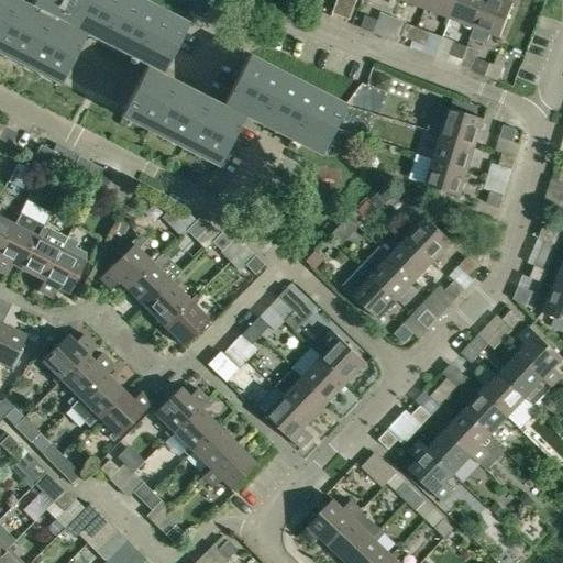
[(119,118),(133,125),(135,121),(164,135),(162,139),(183,151),(185,146),(198,153),(196,156),(217,167),(242,117),(275,133),(319,155),(322,147),(344,107),(330,99),(327,102),(300,89),(301,85),(280,74),(278,77),(265,70),(267,67),(246,56),(222,103),(191,88),(161,72),(185,24),(170,18),(168,21),(141,7),(142,3),(136,0),(0,0),(0,51),(3,53),(2,57),(23,68),(25,65),(39,70),(36,75),(57,85),(61,77),(83,36),(144,68),(119,118)]
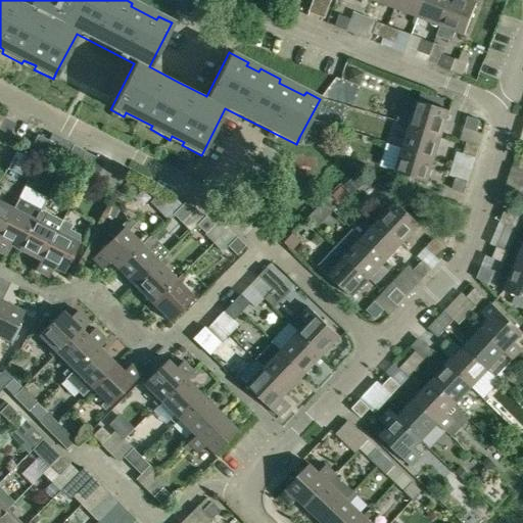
[(316,0),(311,12),(324,18),(331,0),(316,0)]
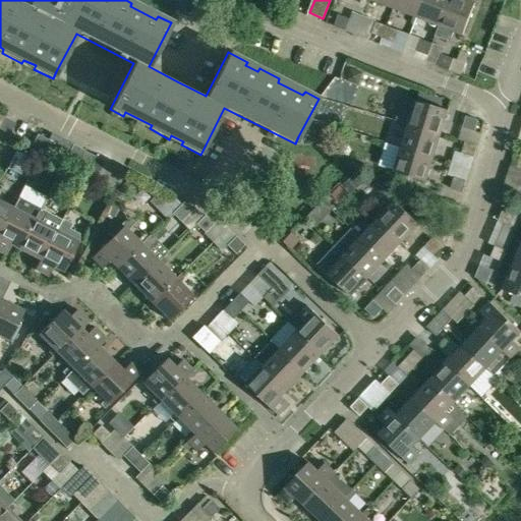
[(370,0),(393,8),(396,0),(370,0)]
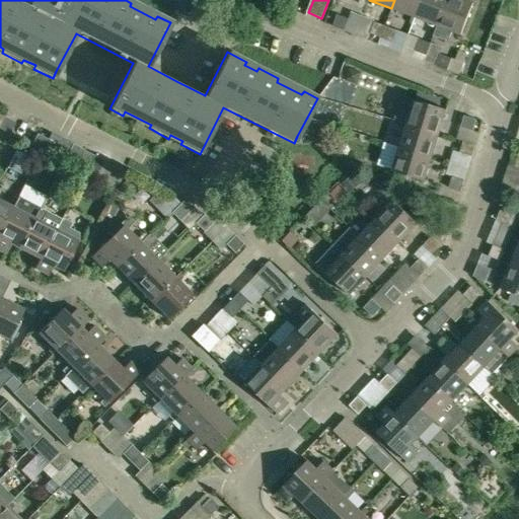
[(394,0),(391,8),(415,17),(421,0),(394,0)]
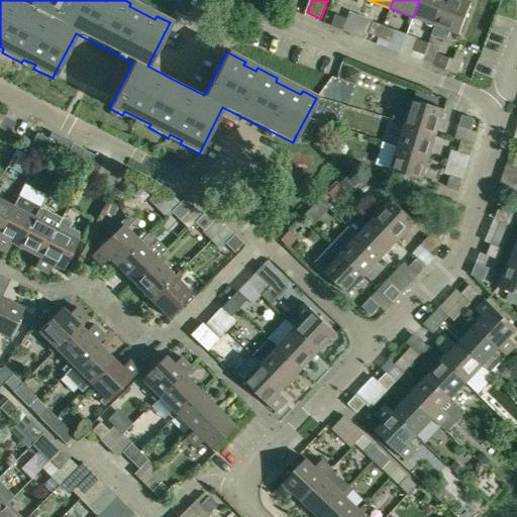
[(419,0),(413,17),(436,26),(445,0),(419,0)]
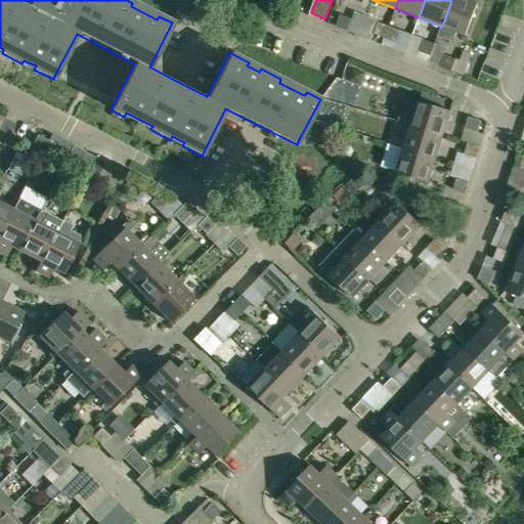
[(466,0),(451,0),(442,27),(438,36),(448,40),(454,37),(456,32),(465,36),(477,4),(466,0)]
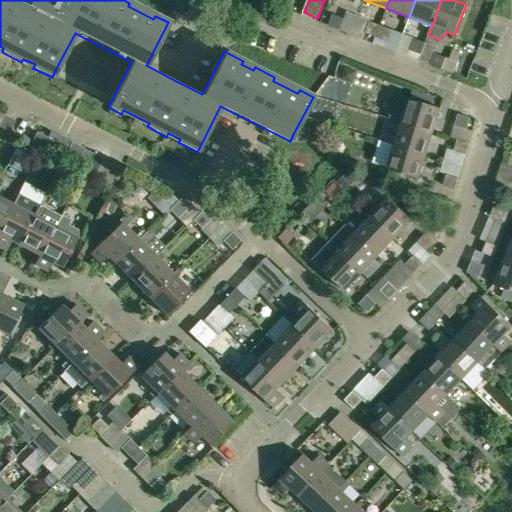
[(328,26),(339,31),(343,19),(332,15),(328,26)]
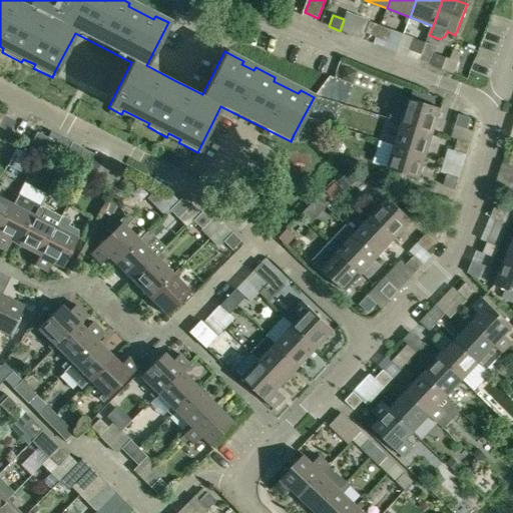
[(365,34),(376,38),(381,26),(370,22),(365,34)]
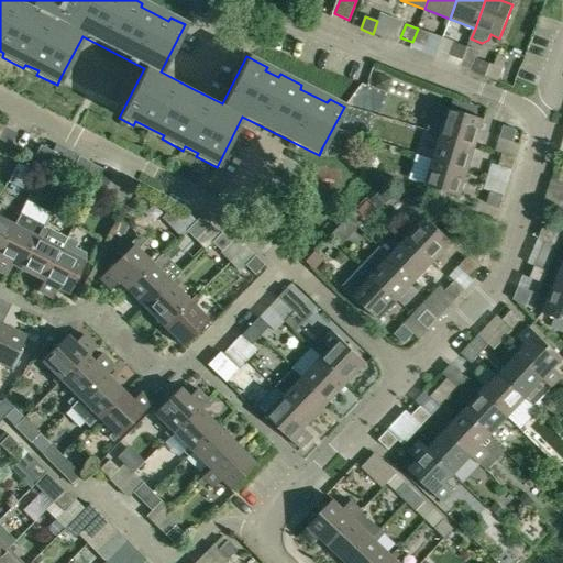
[(429,33),(418,29),(412,42),(424,46),(429,33)]
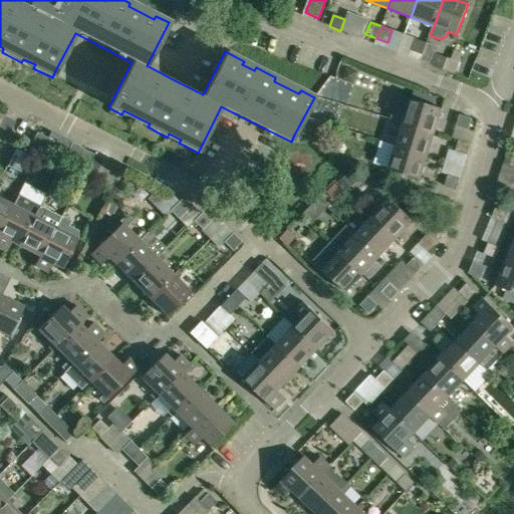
[(415,39),(411,51),(422,55),(426,44),(415,39)]
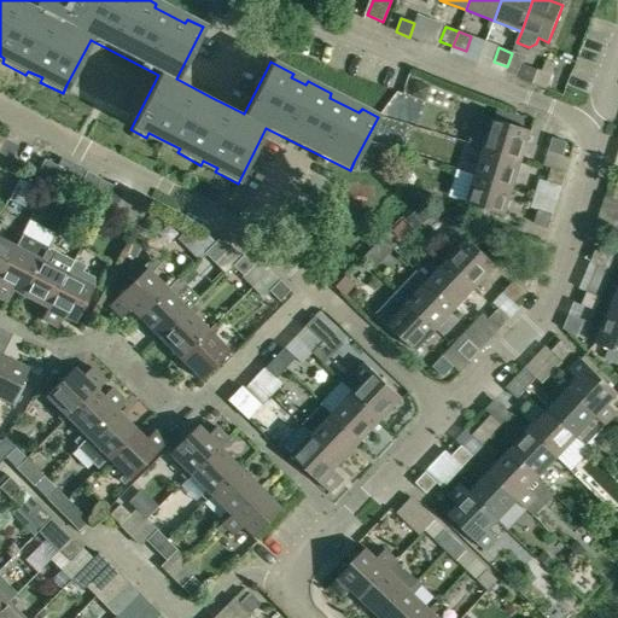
[(518,79),(531,85),(536,70),(523,65),(518,79)]
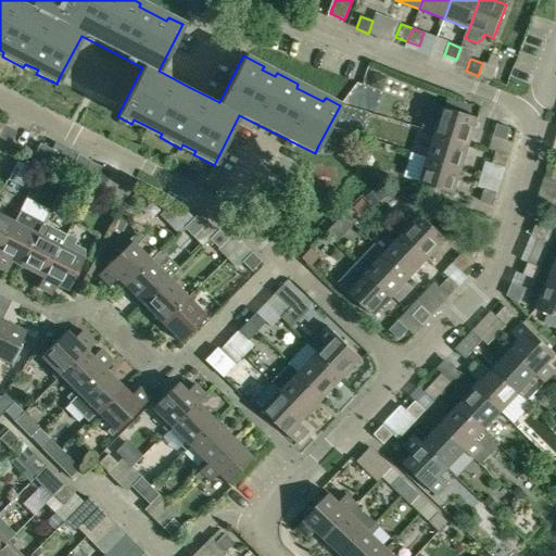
[(422,129),(436,133),(469,143),(477,118),(430,103),(422,129)]
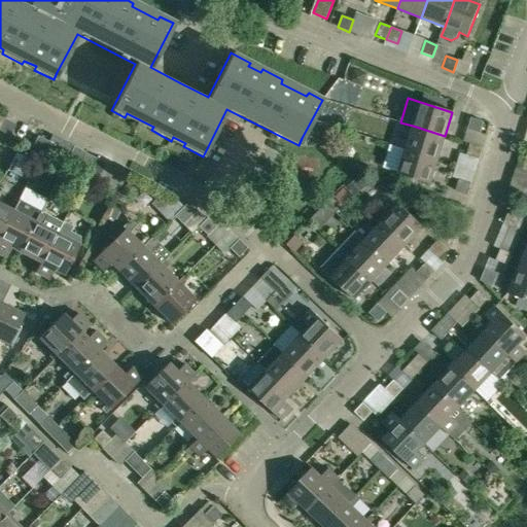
[(0,116),(0,131),(8,136),(14,125),(0,116)]
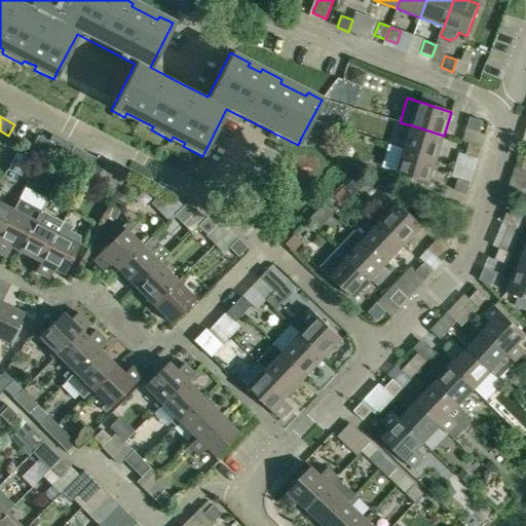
[(471,118),(466,129),(479,134),(482,121),(471,118)]
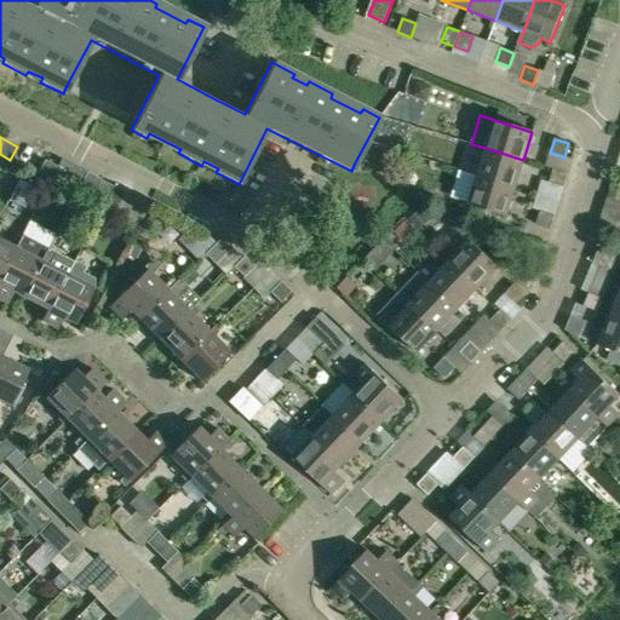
[(523,160),(486,148),(477,177),(515,188),(523,160)]
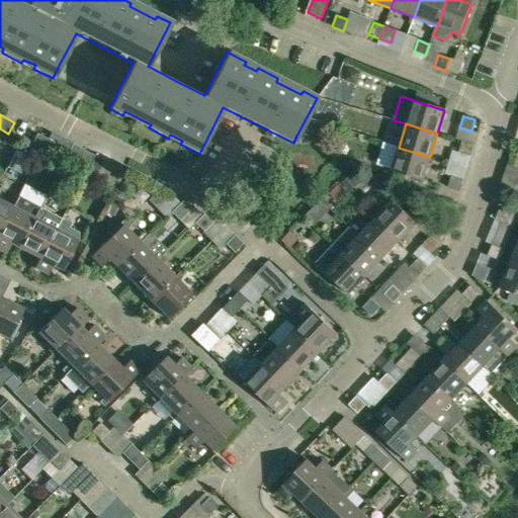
[(36,134),(31,145),(52,156),(58,145),(36,134)]
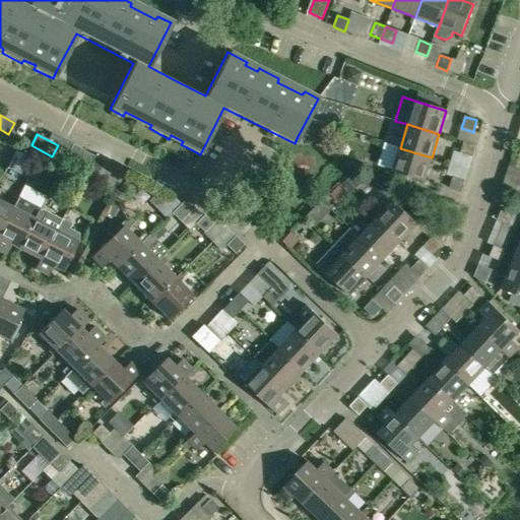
[(472,157),(475,145),(464,142),(460,153),(472,157)]
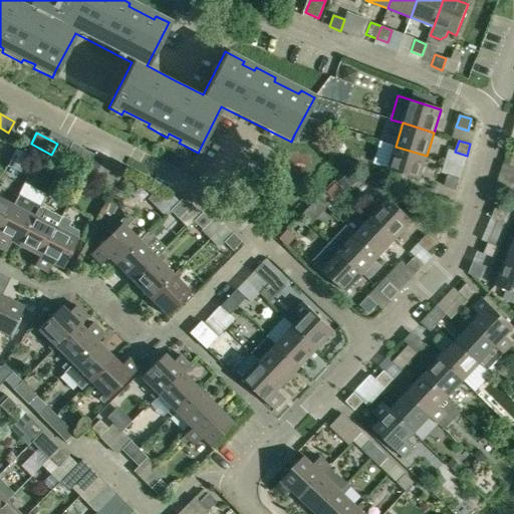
[(427,156),(396,147),(388,170),(420,180),(427,156)]
